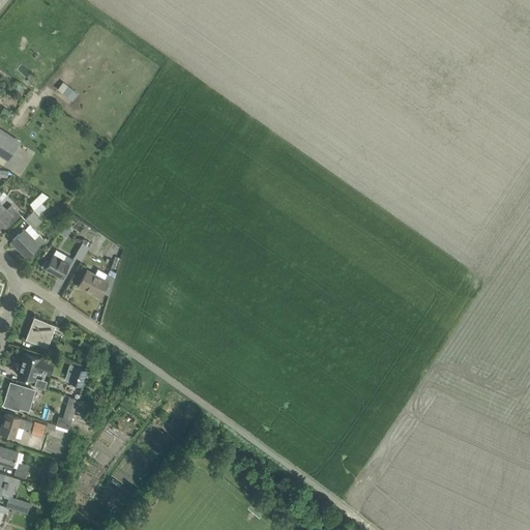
[(0,154),(8,159),(18,144),(0,131),(0,154)]
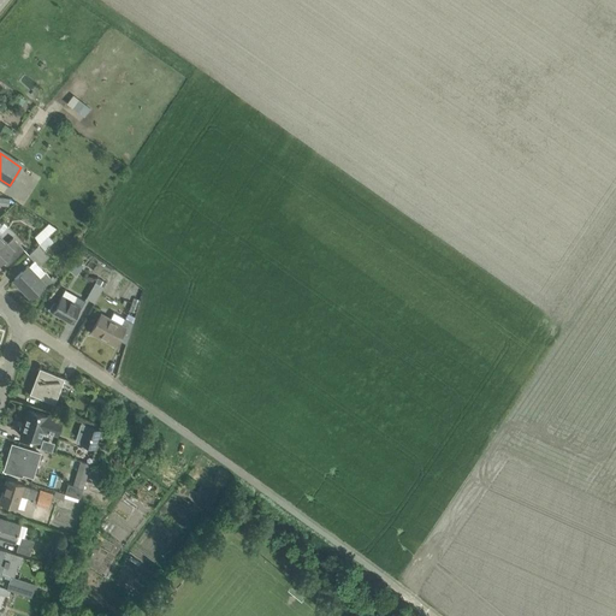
[(48,223),(35,237),(40,243),(48,236),(57,227),(48,223)]
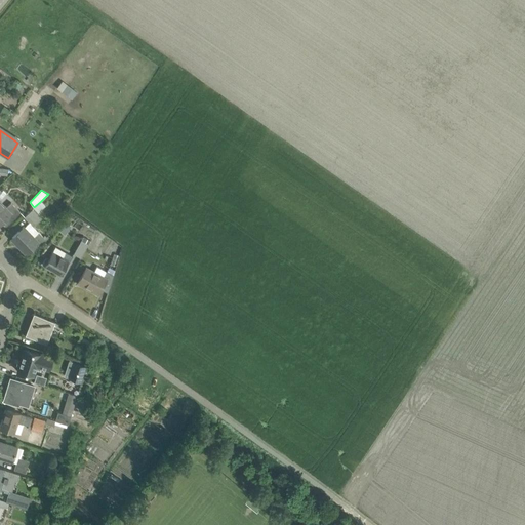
[(0,223),(9,214),(13,218),(21,212),(11,203),(6,207),(0,200),(0,223)]
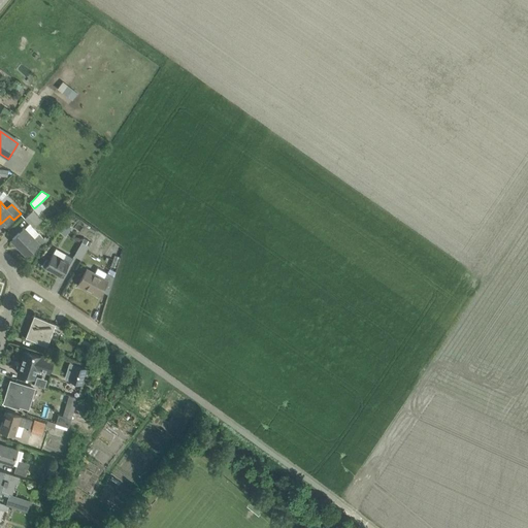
[(34,208),(33,210),(37,215),(45,206),(41,202),(34,208)]
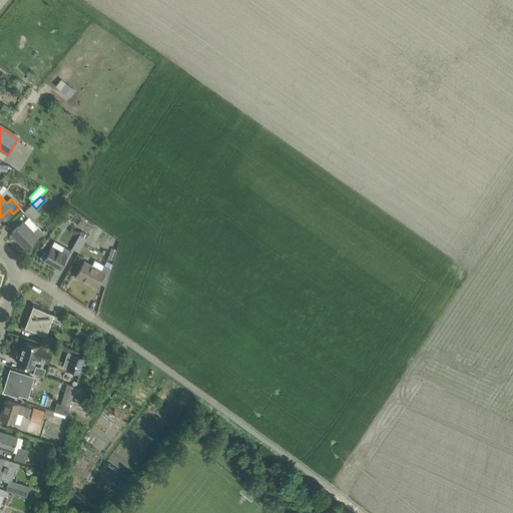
[(32,204),(24,212),(32,220),(40,212),(36,208),(32,204)]
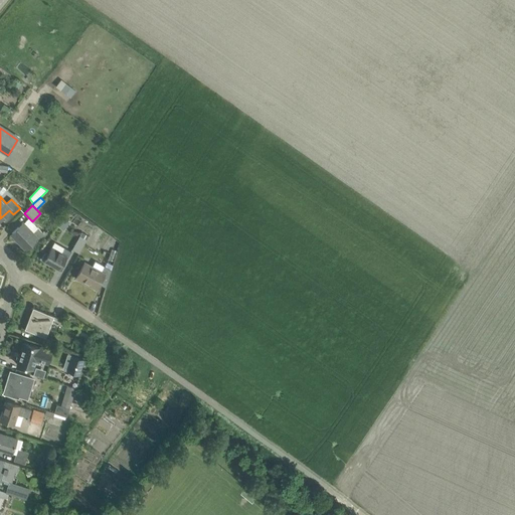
[(61,227),(67,221),(63,217),(57,224),(61,227)]
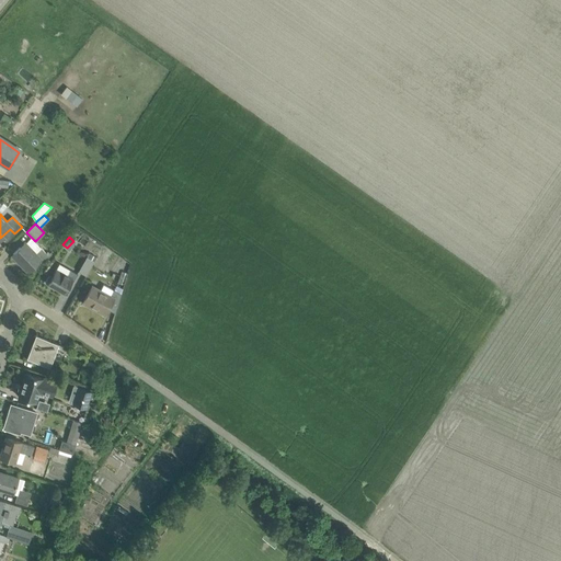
[(13,253),(22,262),(21,263),(27,271),(38,261),(41,262),(47,255),(41,248),(36,253),(25,241),(13,253)]
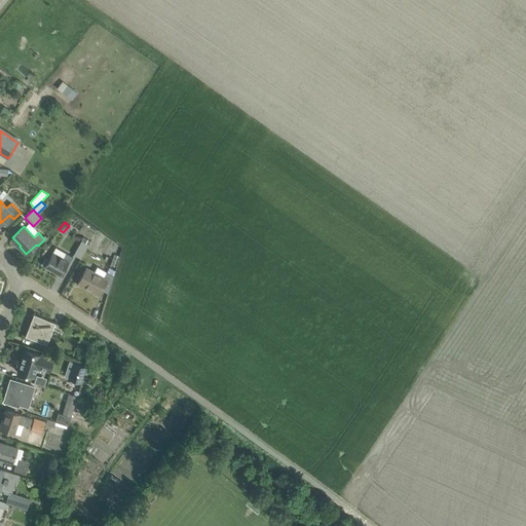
[(74,255),(81,258),(88,245),(81,240),(74,255)]
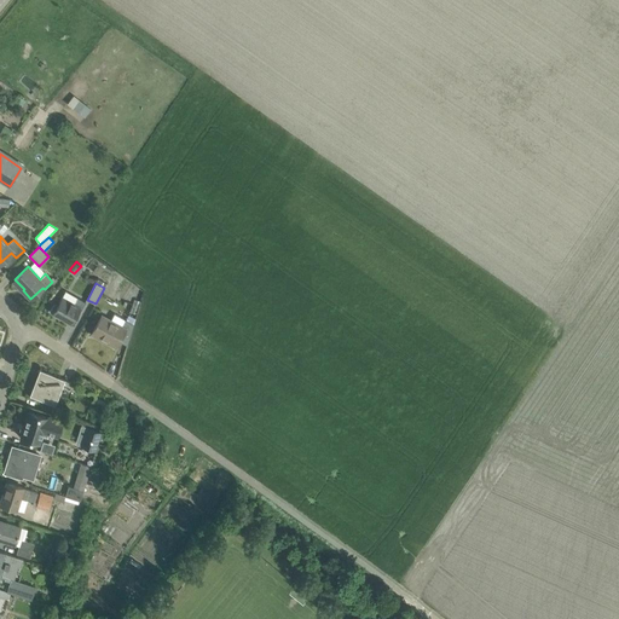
[(53,312),(71,323),(79,310),(81,311),(86,302),(77,298),(75,302),(62,296),(53,312)]
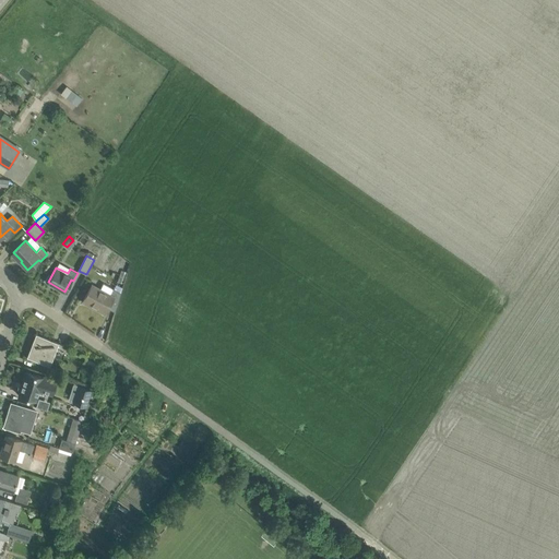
[(88,290),(83,299),(92,305),(92,304),(96,306),(95,308),(104,313),(107,307),(115,311),(121,293),(114,288),(113,288),(103,283),(99,288),(92,284),(88,290)]
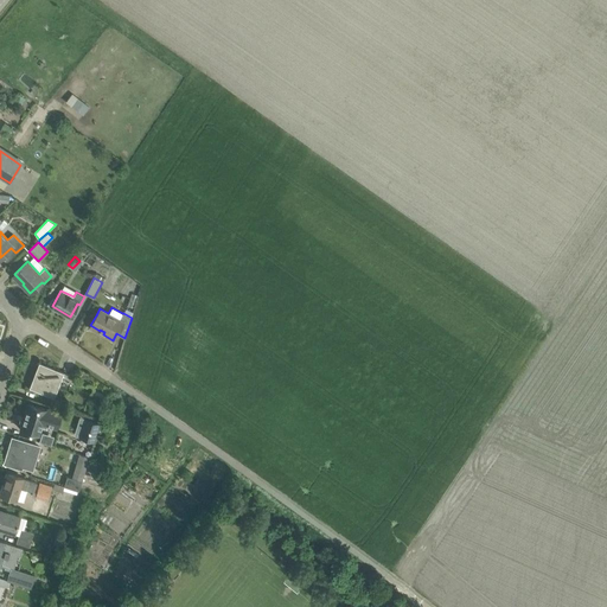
[(33,389),(53,397),(63,372),(39,362),(31,383),(34,385),(33,389)]
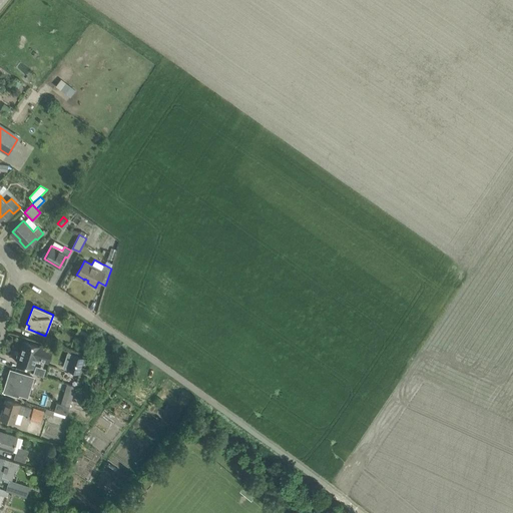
[(48,361),(51,349),(24,341),(17,362),(32,367),(35,357),(48,361)]
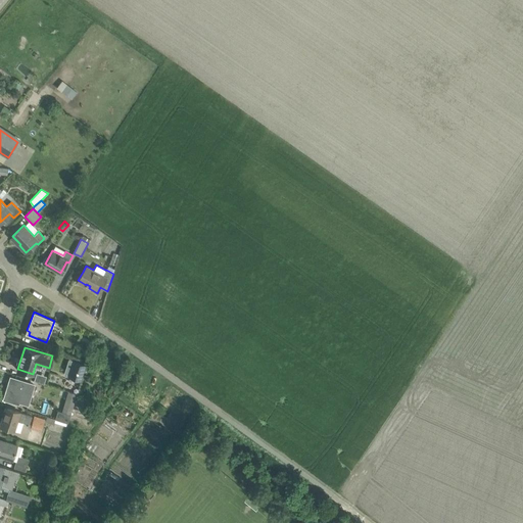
[(75,361),(69,376),(81,380),(85,364),(75,361)]
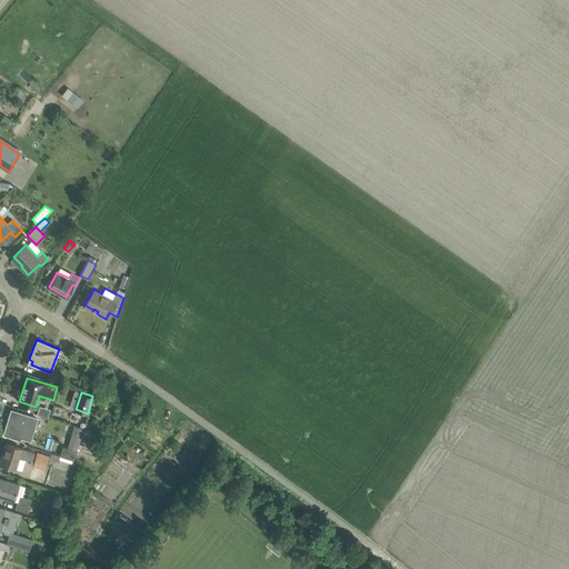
[(47,417),(49,408),(38,406),(36,413),(47,417)]
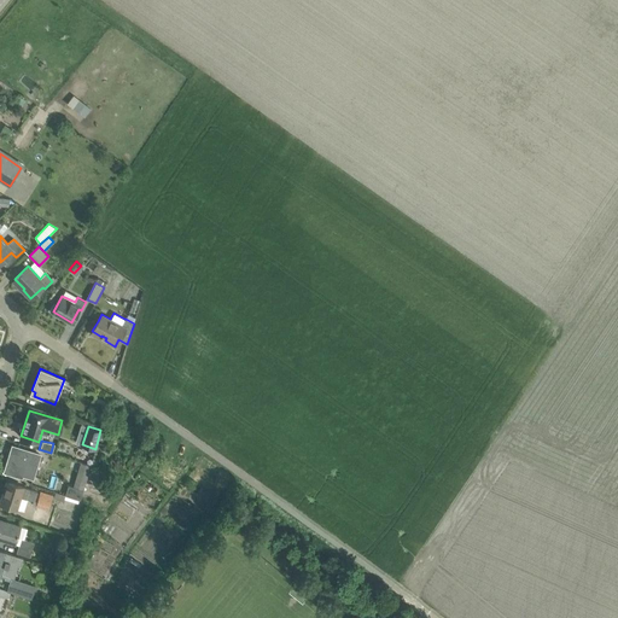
[(33,478),(40,454),(16,447),(16,449),(17,449),(16,453),(11,452),(5,471),(22,477),(23,474),(33,478)]
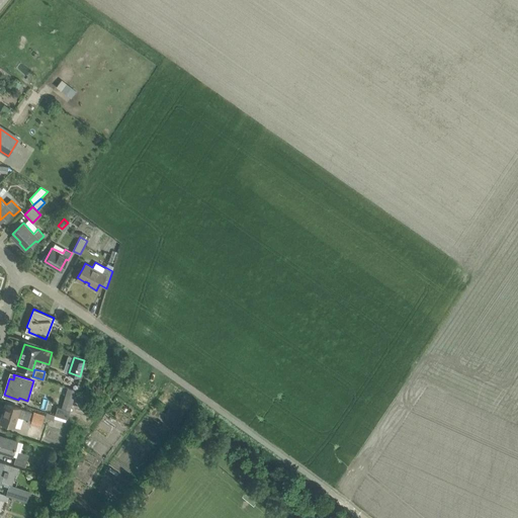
[(57,406),(55,415),(67,419),(76,390),(68,386),(62,407),(57,406)]
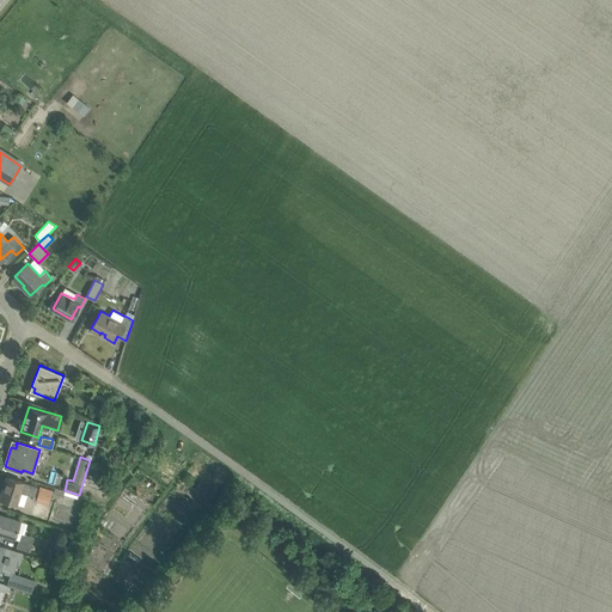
[(35,495),(37,487),(7,477),(5,487),(4,485),(0,499),(23,506),(28,493),(35,495)]
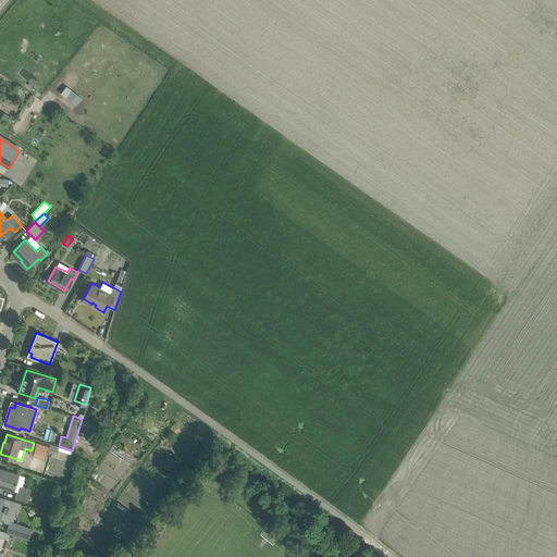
[(33,456),(44,459),(48,446),(37,443),(33,456)]
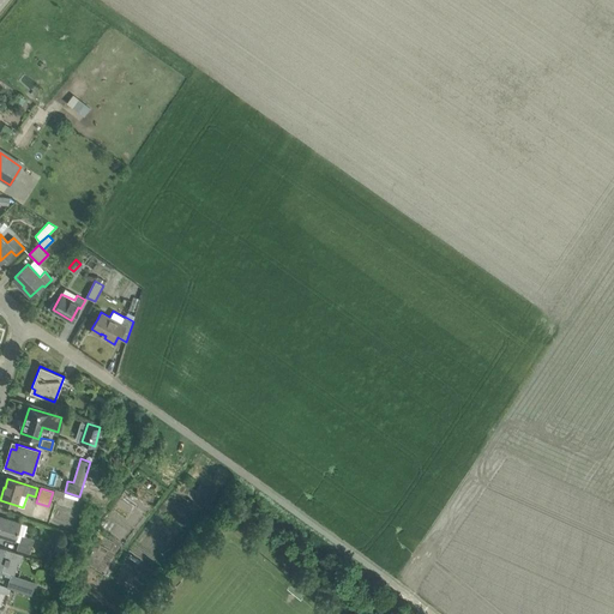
[(24,535),(28,524),(0,516),(0,535),(14,540),(17,533),(20,534),(17,548),(29,552),(34,539),(24,535)]
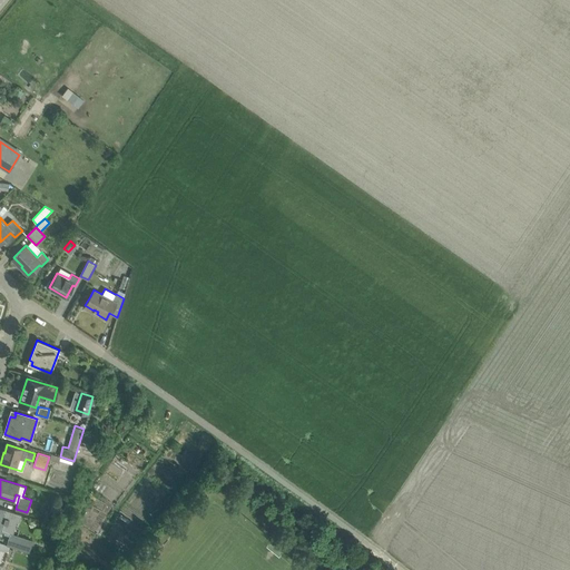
[(0,529),(5,531),(3,533),(9,536),(10,533),(12,532),(13,533),(17,521),(19,521),(21,513),(11,511),(6,509),(0,507),(0,529)]
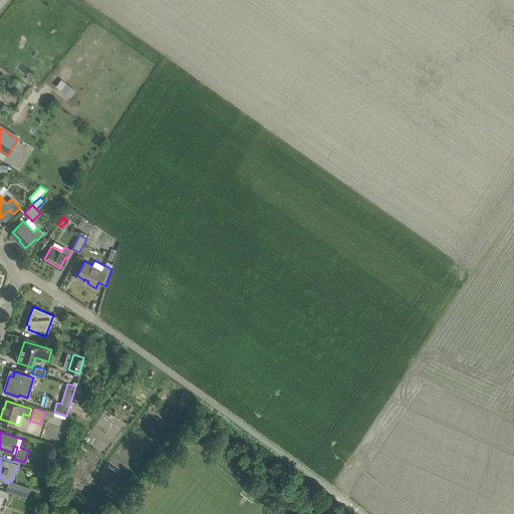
[(8,483),(6,491),(8,492),(26,497),(29,486),(12,481),(11,480),(9,481),(8,483)]
